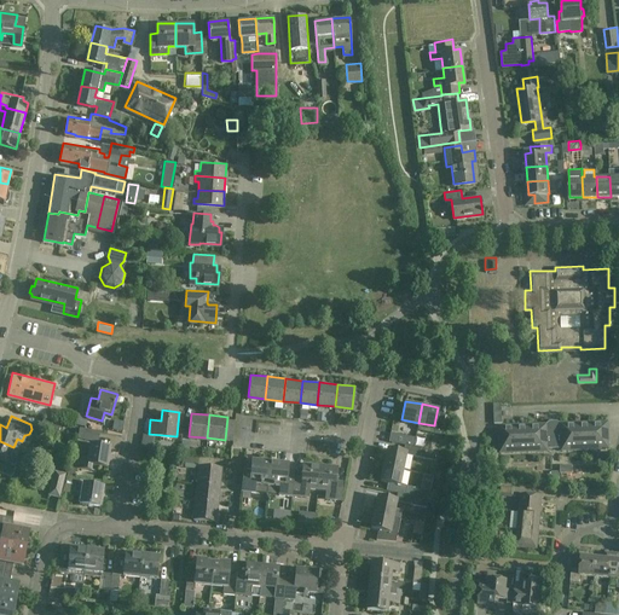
[(61,423),(44,417),(40,428),(56,434),(61,423)]
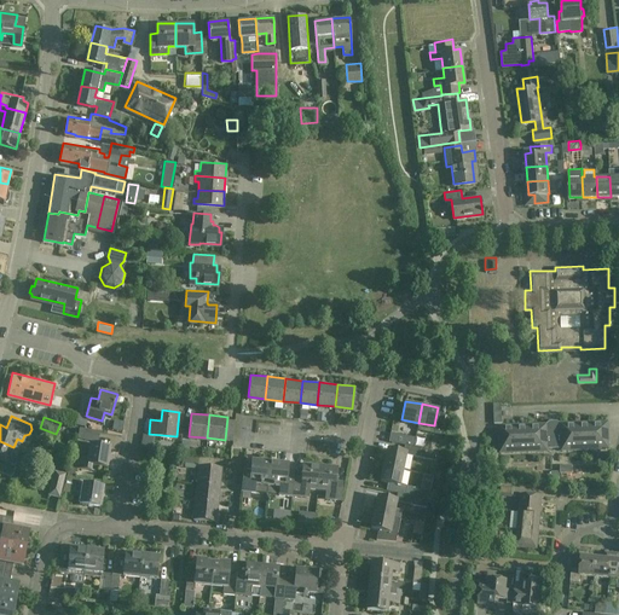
[(559,421),(556,419),(551,419),(549,421),(548,422),(547,423),(499,424),(501,451),(548,450),(548,447),(562,446),(562,450),(609,447),(608,421),(561,423),(560,421),(559,421)]
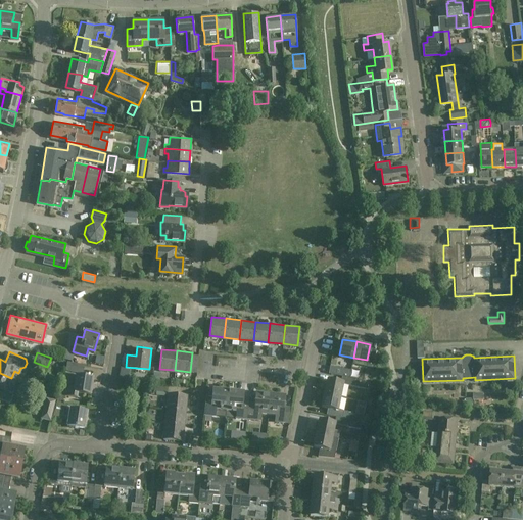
[(84,363),(67,360),(65,369),(83,372),(84,363)]
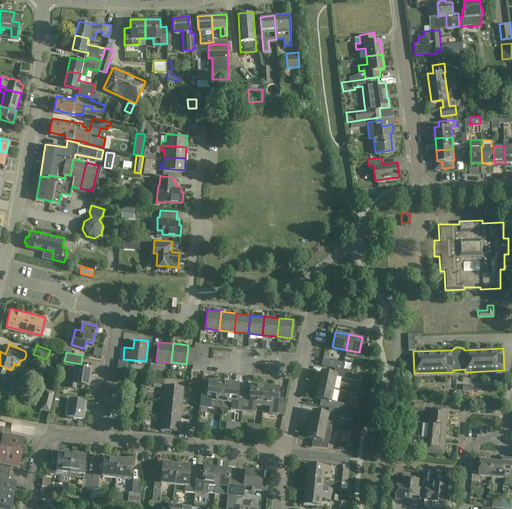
[(344,360),(325,357),(323,364),(338,367),(342,368),(344,360)]
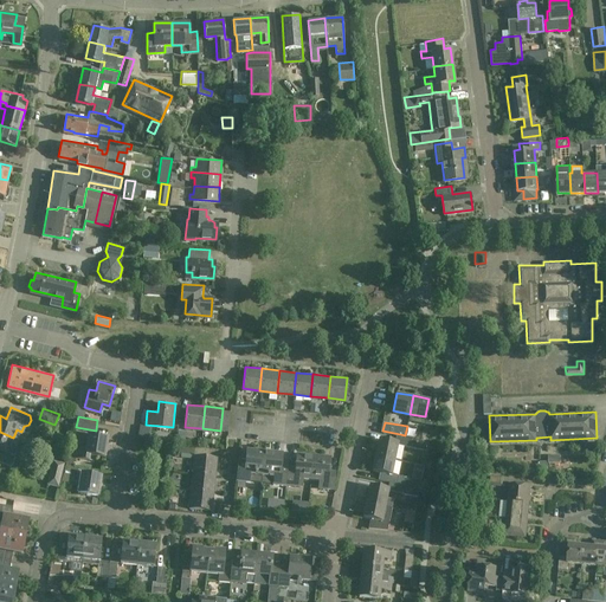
[(423,428),(420,438),(429,440),(431,429),(423,428)]
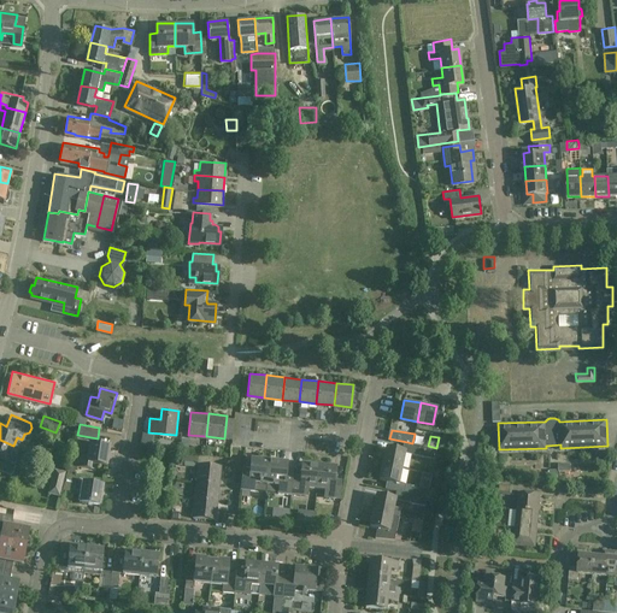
[(0,440),(0,469),(10,472),(12,471),(16,464),(15,461),(13,460),(16,457),(10,454),(13,446),(0,440)]
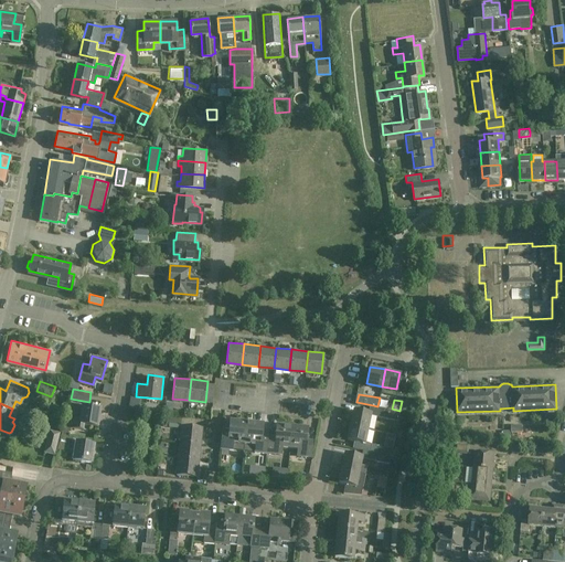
[(99,407),(82,404),(80,419),(70,416),(68,424),(82,427),(83,422),(97,424),(99,407)]
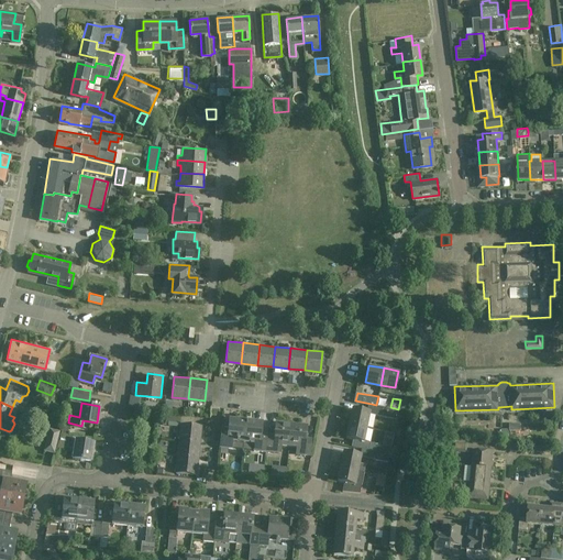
[(398,409),(390,407),(376,405),(372,404),(371,412),(397,417),(398,409)]
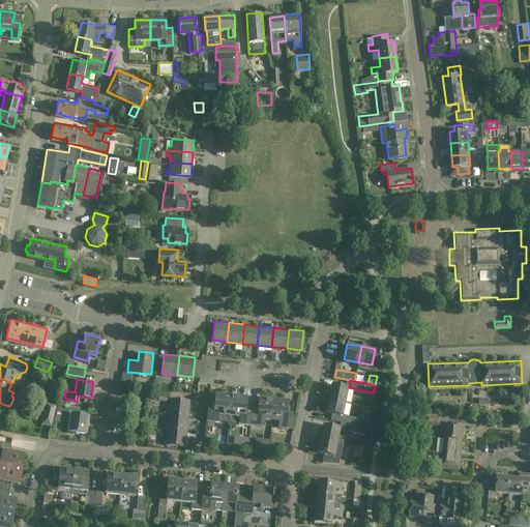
[(345,400),(347,386),(331,383),(328,397),(345,400)]
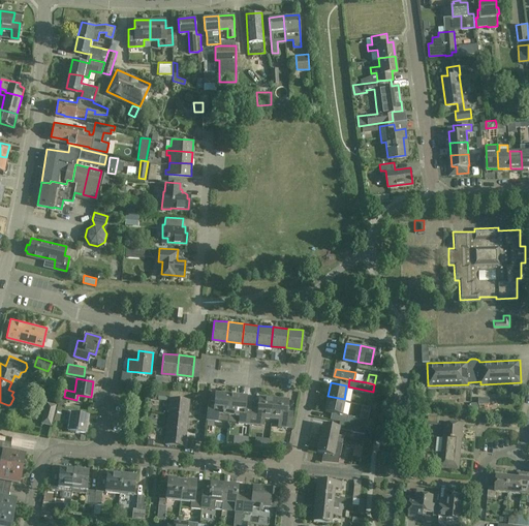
[(218,413),(228,414),(230,394),(215,392),(214,402),(208,401),(206,418),(217,420),(218,413)]
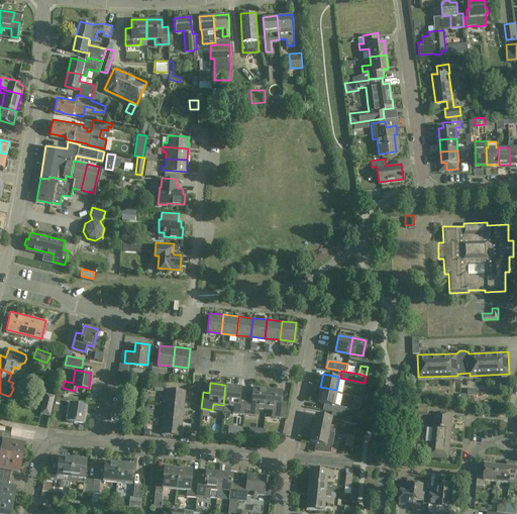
[(239,386),(225,385),(223,405),(233,406),(232,412),(244,413),(244,411),(243,411),(245,398),(245,396),(238,396),(239,386)]
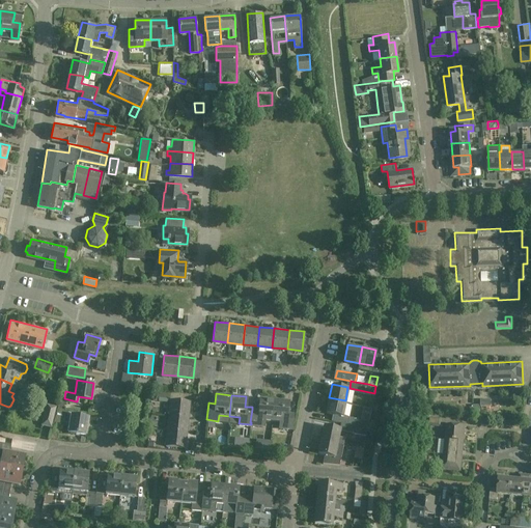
[(169,413),(189,415),(190,399),(170,397),(169,413)]
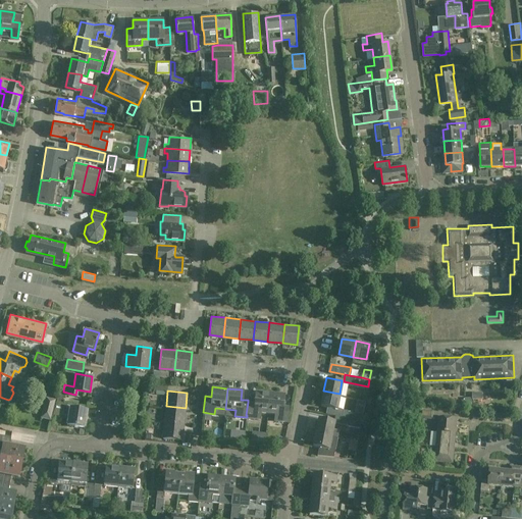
[(267,411),(269,393),(255,391),(254,402),(248,402),(246,415),(247,415),(259,417),(260,410),(267,411)]
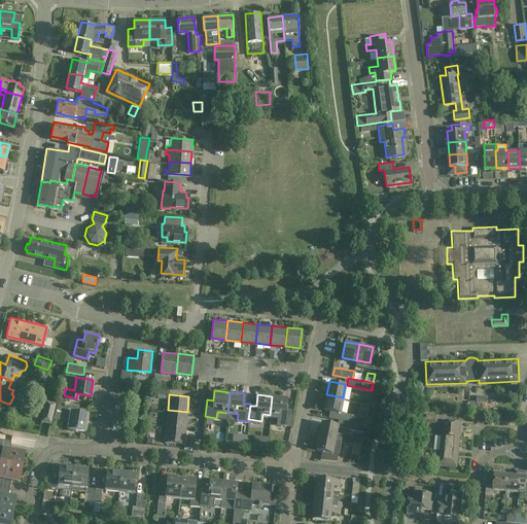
[(330,416),(340,418),(341,418),(351,420),(365,423),(366,416),(340,411),(343,397),(326,394),(324,408),(331,410),(330,416)]
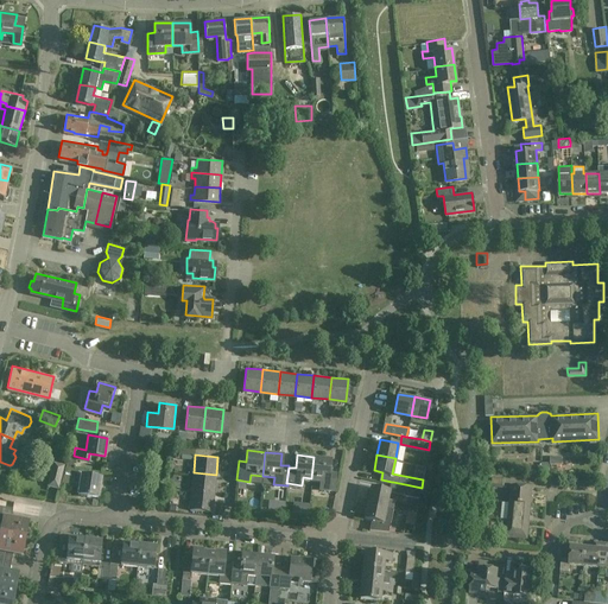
[(330,458),(314,457),(311,478),(321,479),(320,488),(334,489),(336,472),(329,471),(330,458)]
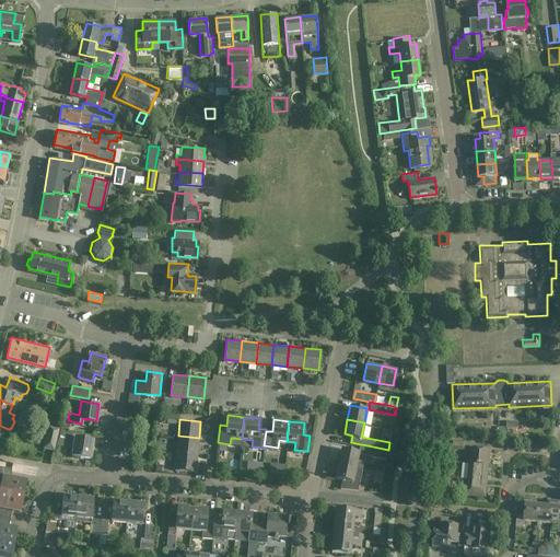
[(49,424),(46,437),(56,440),(59,427),(49,424)]
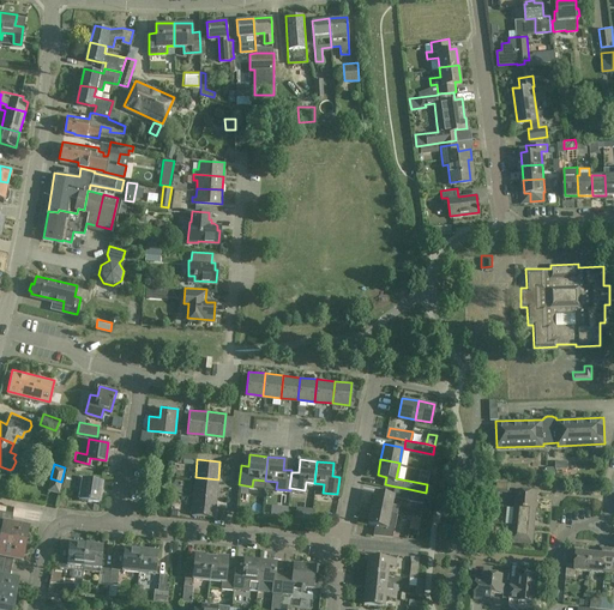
[(73,471),(66,470),(62,485),(71,487),(73,471)]
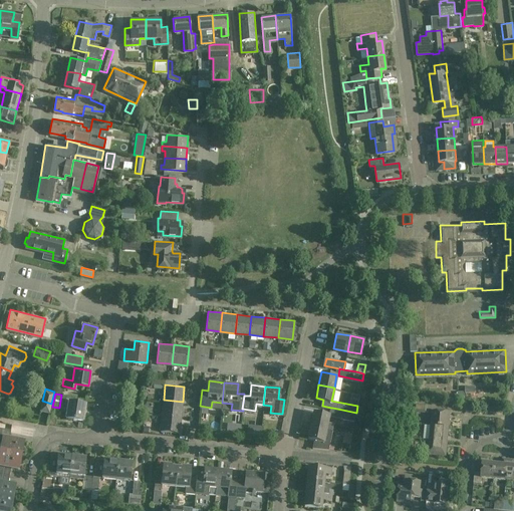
[(61,395),(59,406),(68,408),(66,417),(82,420),(85,404),(75,402),(76,398),(61,395)]
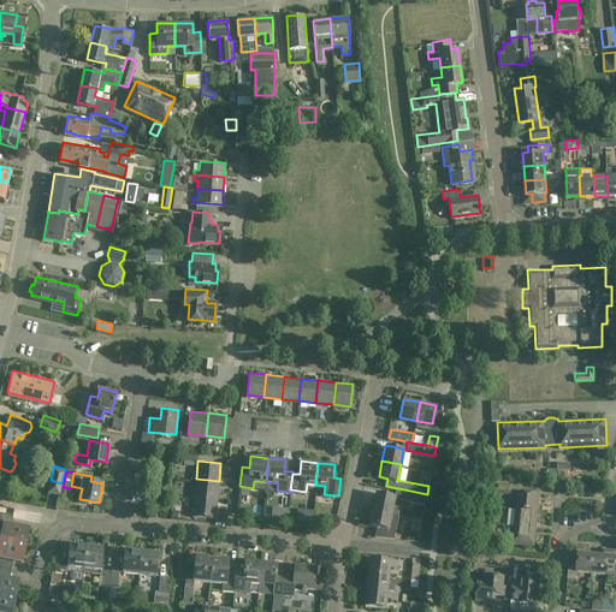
[(219,481),(196,479),(194,497),(217,499),(219,481)]
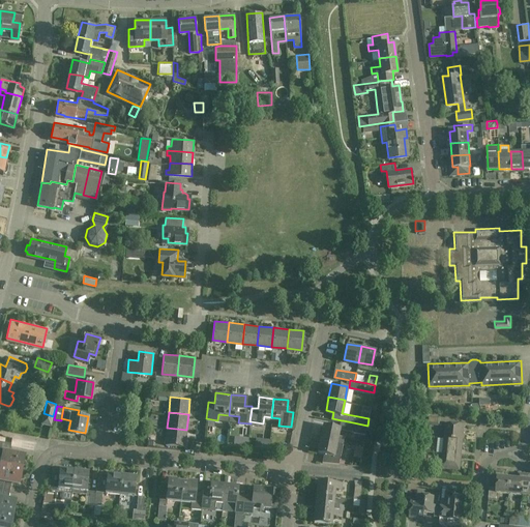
[(441,415),(428,413),(427,422),(440,423),(441,415)]
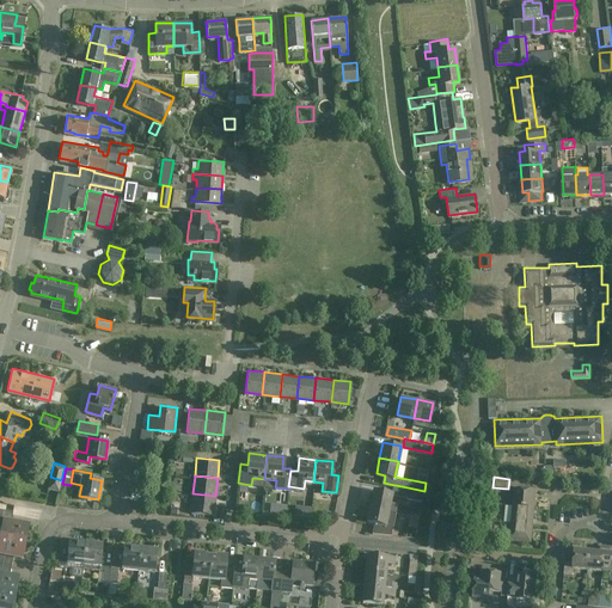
[(514,486),(513,504),(534,505),(536,489),(514,486)]
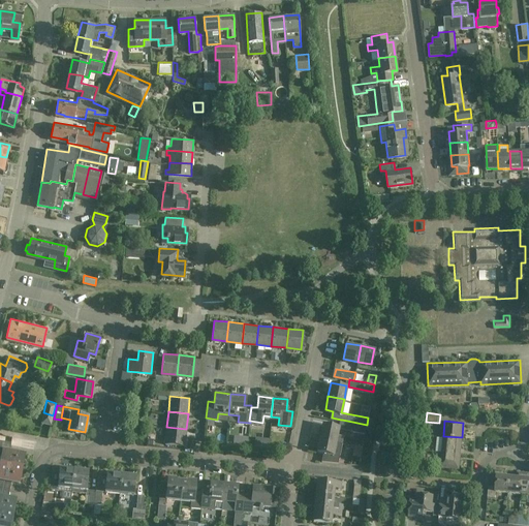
[(367,425),(352,422),(351,430),(365,432),(367,425)]
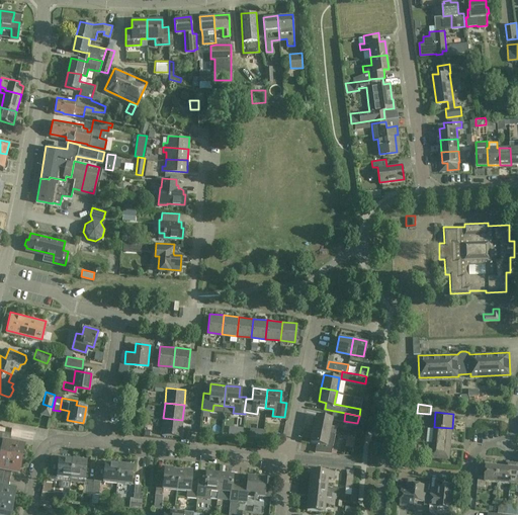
[(316,414),(313,427),(335,432),(337,426),(330,424),(332,417),(316,414)]
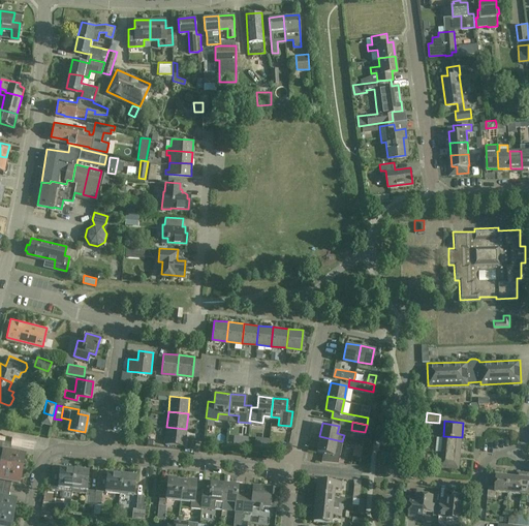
[(184,443),(186,429),(166,427),(164,442),(184,443)]
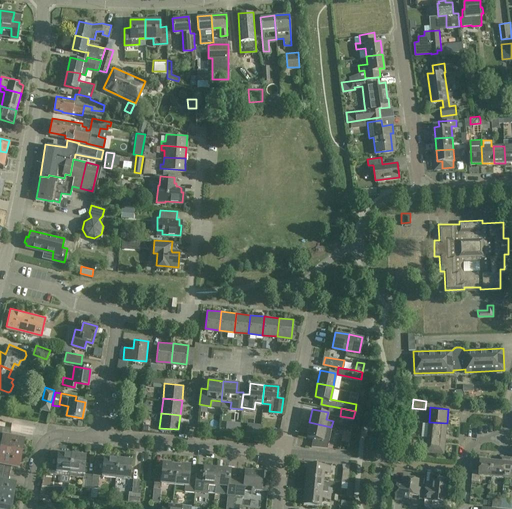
[(327,446),(331,427),(309,422),(307,436),(313,437),(311,445),(327,446)]
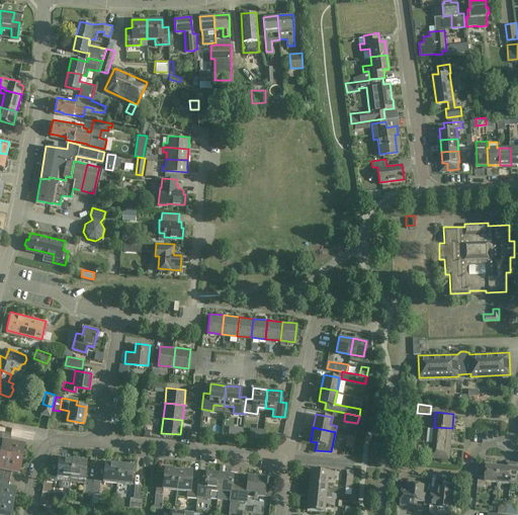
[(452,428),(434,427),(433,441),(451,443),(452,428)]
